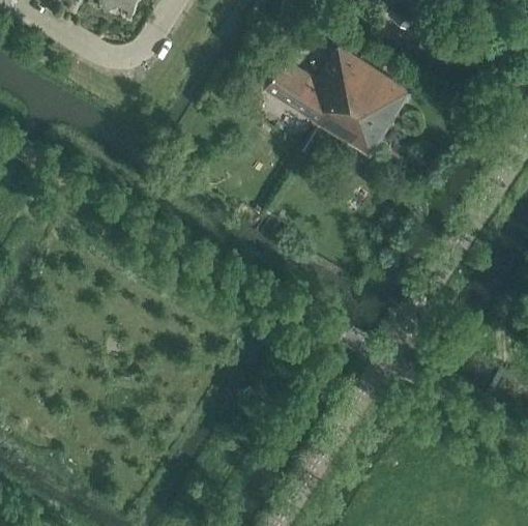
[(132,13),(133,13),(138,0),(104,0),(109,11),(119,6),(133,11),(132,13)]
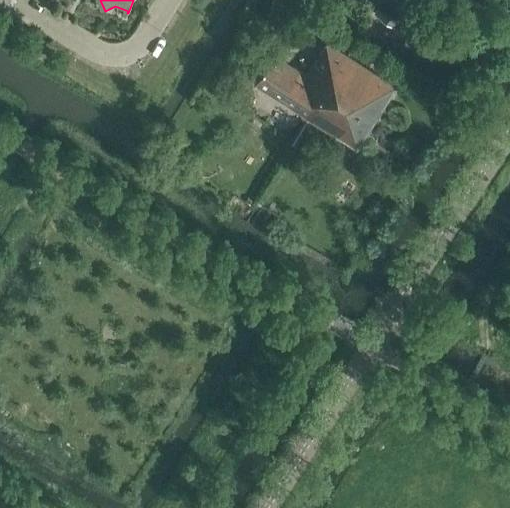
[(398,16),(384,7),(369,29),(384,39),(398,16)]
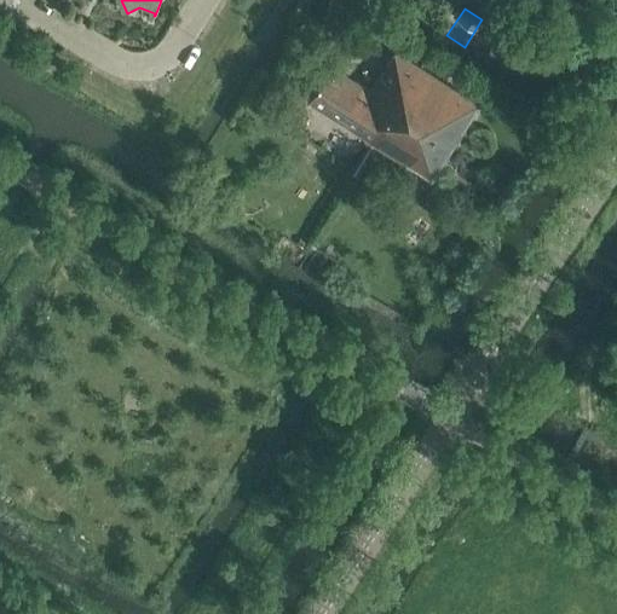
[(508,18),(499,12),(484,35),(494,41),(508,18)]
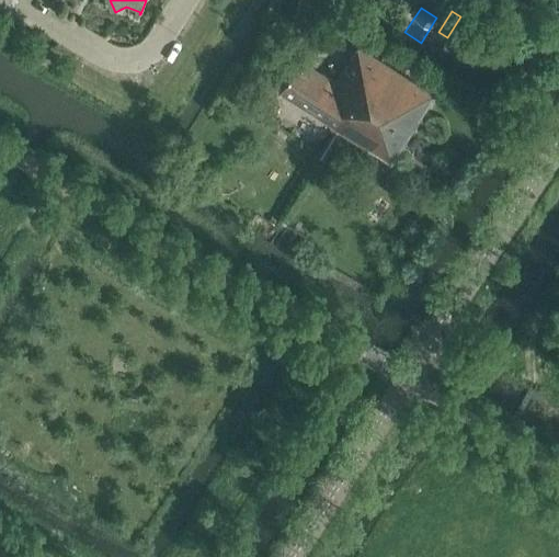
[(537,42),(525,35),(518,46),(529,53),(537,42)]
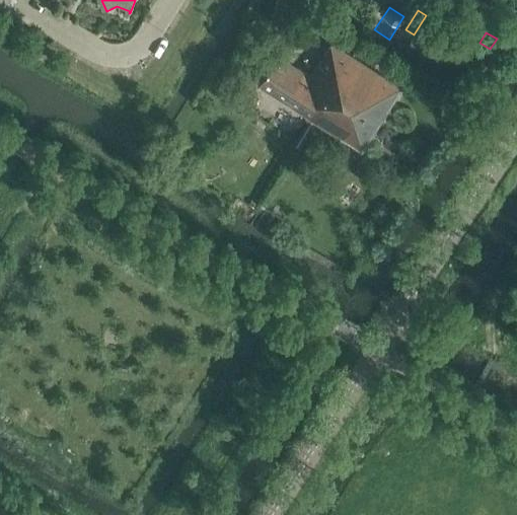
[(279,60),(261,88),(316,123),(356,62),(335,48),(313,81),(279,60)]
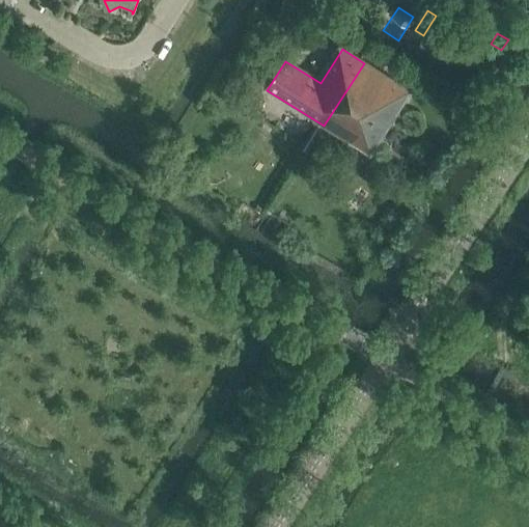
[(372,157),(413,93),(364,63),(324,126),(372,157)]
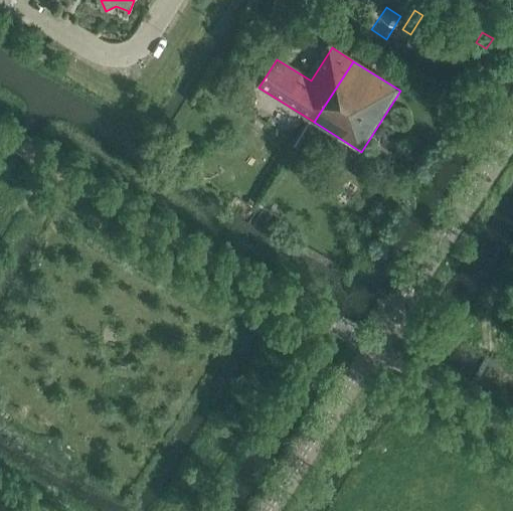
All buildings are outlined.
